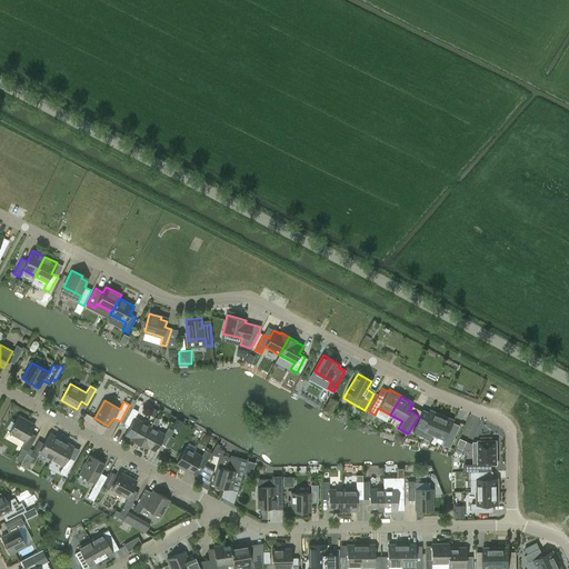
[(131,439),(139,443),(149,426),(135,418),(138,411),(132,408),(123,423),(130,427),(126,435),(132,438),(131,439)]
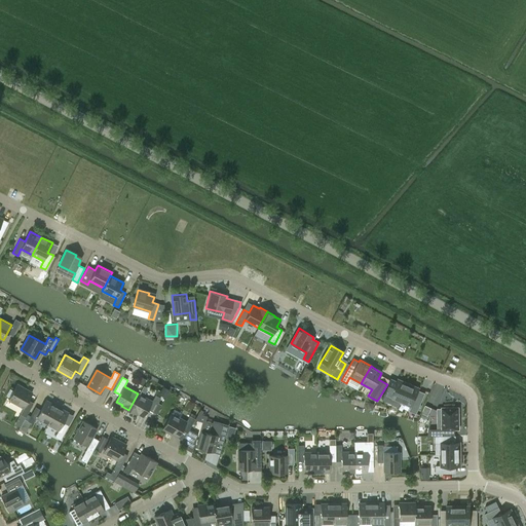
[(385,390),(381,400),(388,403),(389,400),(400,405),(409,384),(398,379),(392,392),(385,390)]
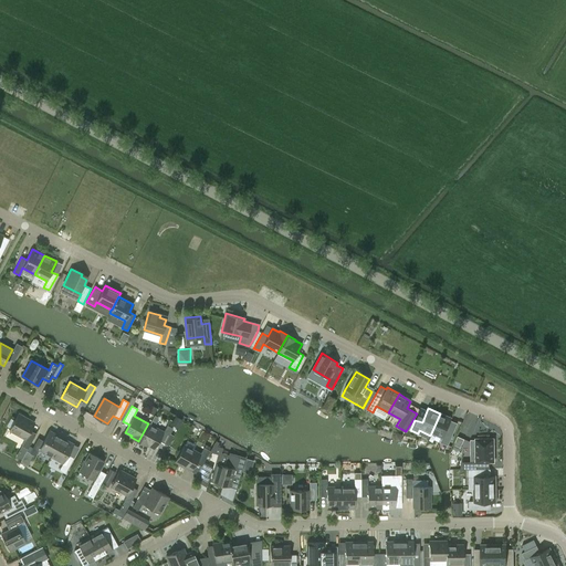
[(9,430),(25,439),(34,422),(18,413),(9,430)]
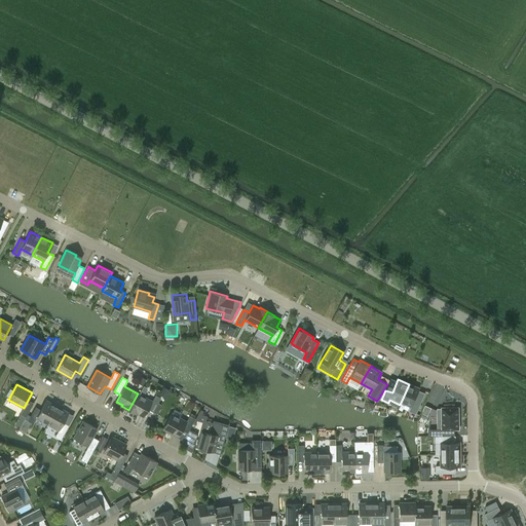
[(409,384),(400,405),(411,409),(409,413),(416,416),(420,405),(414,402),(419,388),(409,384)]
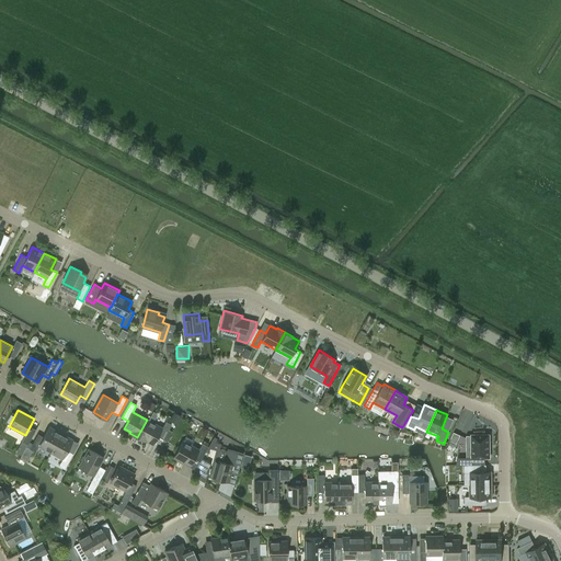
[(147,420),(137,437),(146,442),(146,441),(153,444),(157,436),(163,439),(171,424),(165,422),(162,428),(153,424),(157,415),(152,413),(148,421),(147,420)]
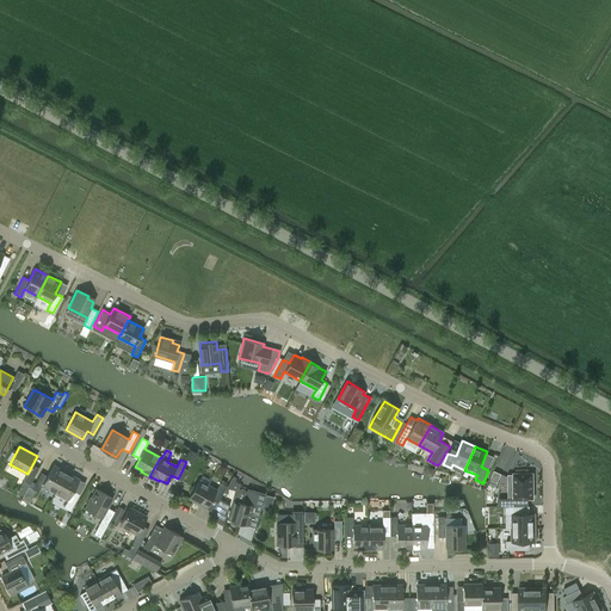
[(66,473),(54,466),(42,486),(55,493),(66,473)]
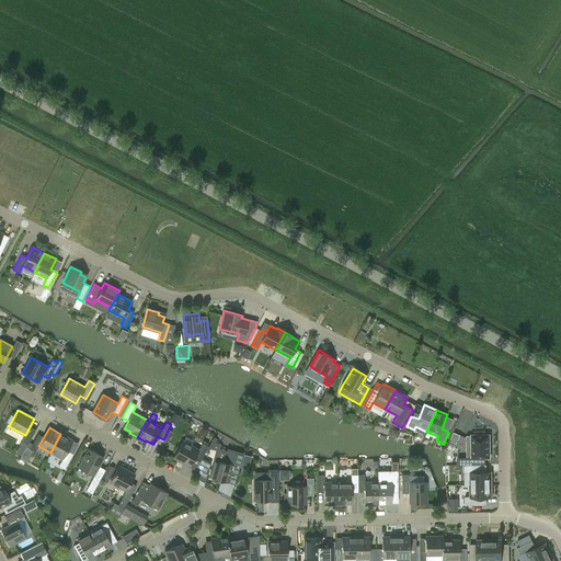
[(454,432),(450,441),(456,444),(460,435),(454,432)]
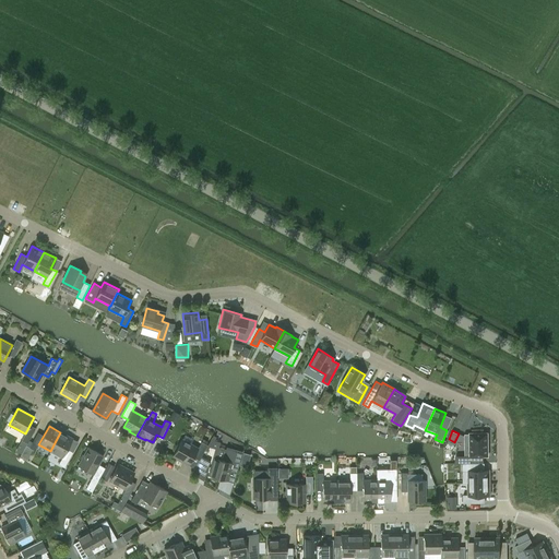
[(72,452),(67,449),(72,439),(60,432),(50,451),(62,458),(58,464),(64,466),(72,452)]
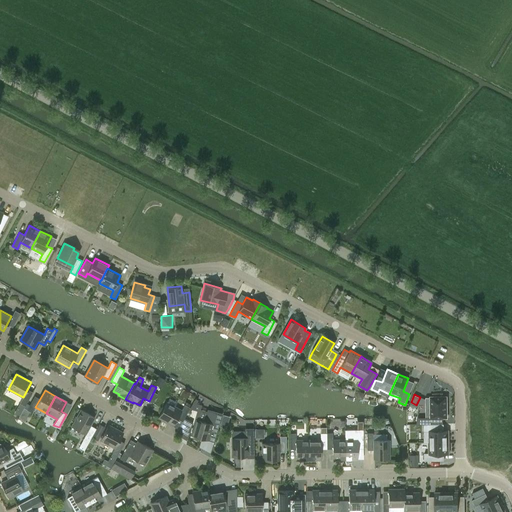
[(166,402),(158,417),(179,428),(179,427),(184,418),(189,409),(190,407),(188,406),(189,404),(186,402),(184,402),(179,399),(177,400),(171,396),(169,397),(166,402)]
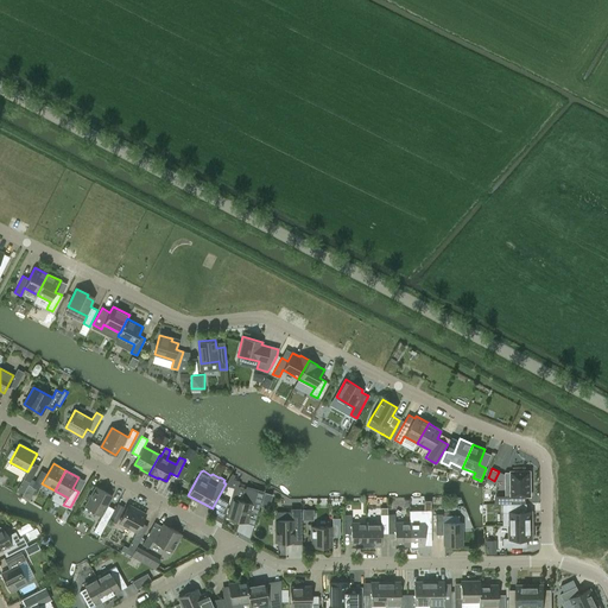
[(530,472),(511,472),(511,499),(511,504),(525,504),(525,499),(530,499),(530,472)]
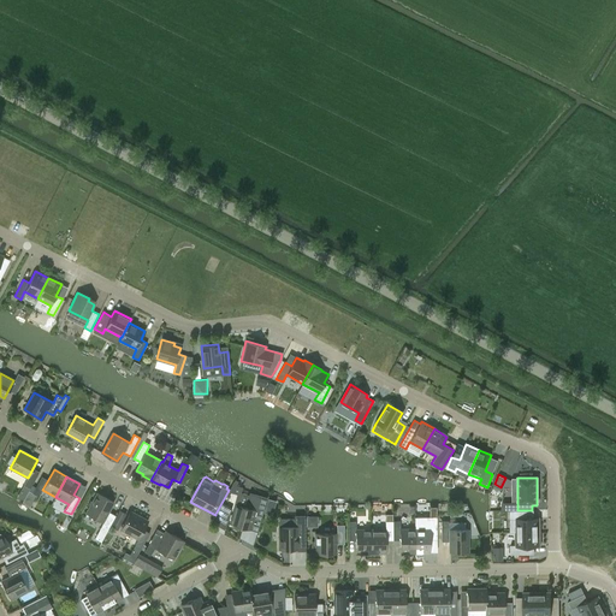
[(229,490),(227,492),(238,496),(240,493),(241,493),(243,487),(237,486),(238,481),(235,480),(229,490)]
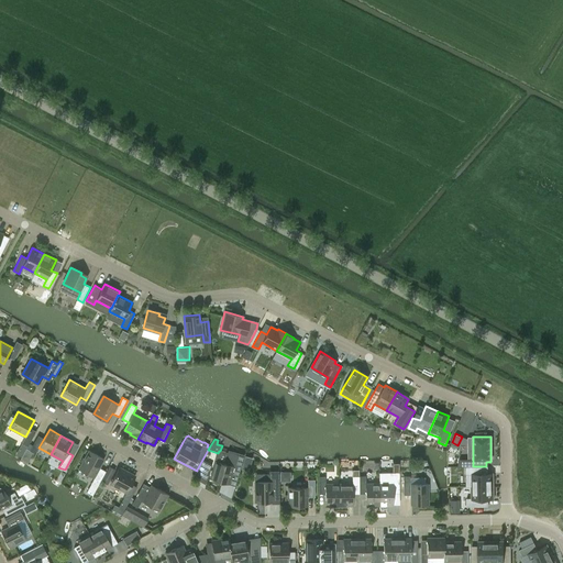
[(79,470),(94,477),(95,477),(90,485),(97,487),(106,472),(98,467),(103,459),(89,451),(79,470)]
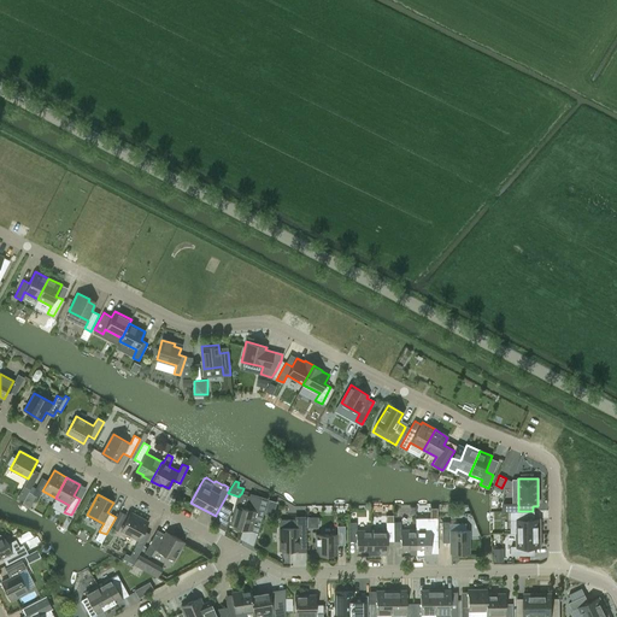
[(233,510),(222,504),(216,515),(229,522),(233,510)]
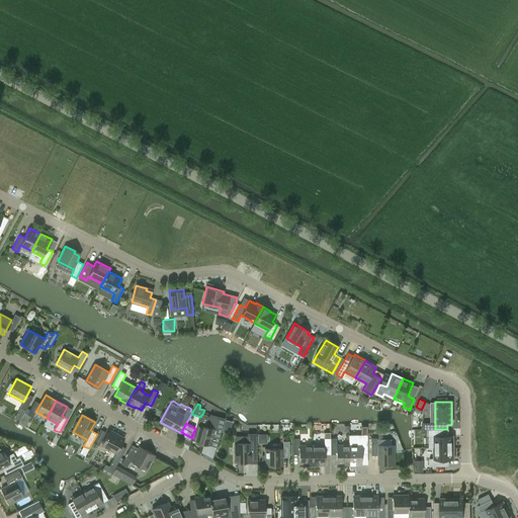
[(198,424),(193,441),(208,445),(217,447),(222,431),(213,429),(198,424)]
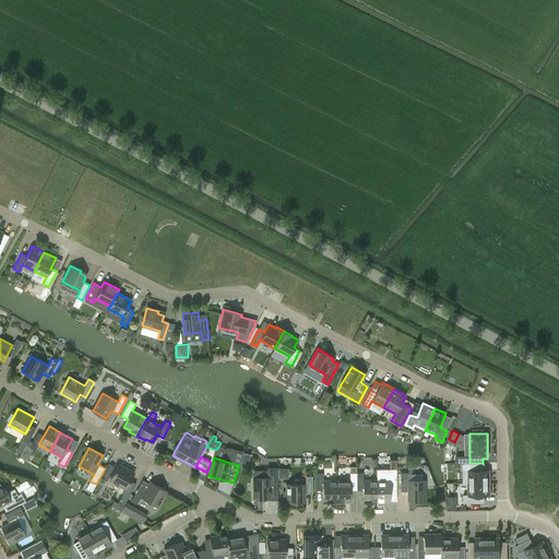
[(463,463),(463,483),(467,483),(487,483),(487,467),(483,467),(483,463),(470,463),(463,463)]
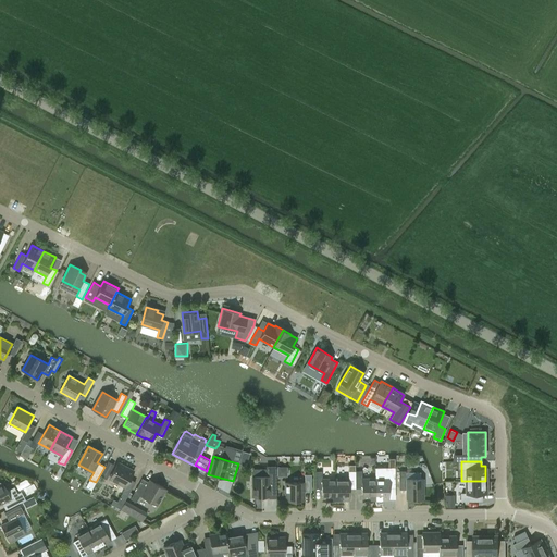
[(108,462),(100,477),(106,480),(113,466),(108,462)]
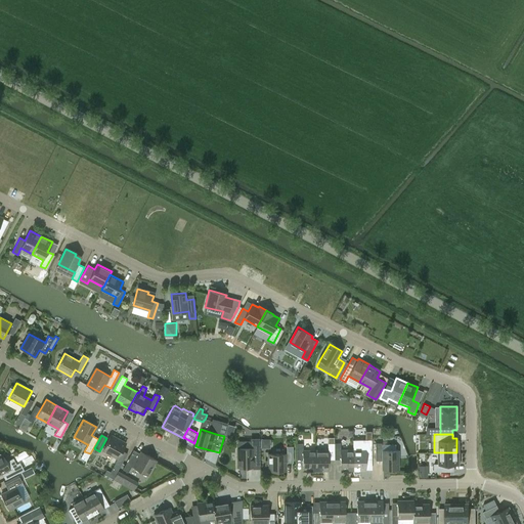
[(119,468),(120,468),(127,453),(122,450),(126,443),(111,435),(102,450),(118,459),(111,471),(107,470),(104,474),(113,479),(119,468)]
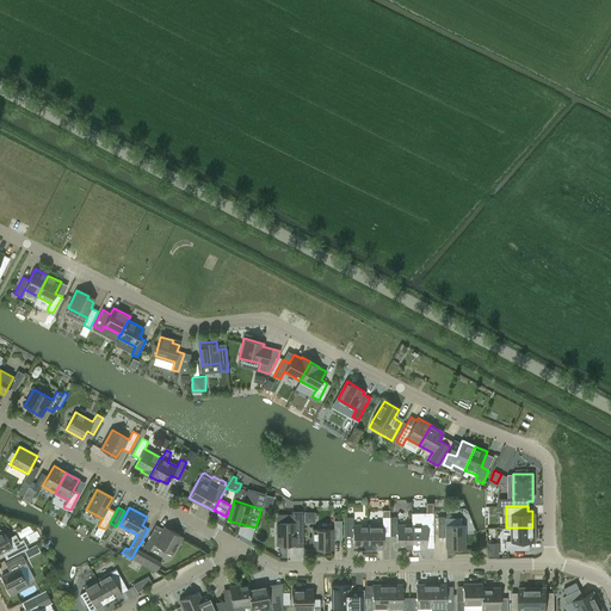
[(382,525),(368,525),(368,548),(382,548),(382,536),(389,536),(389,517),(389,511),(382,511),(382,517),(382,525)]
